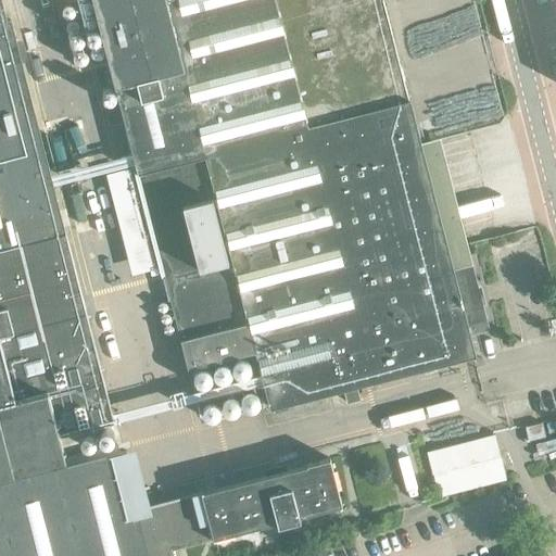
[(0,0),(0,555),(174,555),(173,550),(214,540),(217,551),(278,534),(302,536),(300,528),(345,516),(330,462),(137,508),(12,19),(8,20),(2,0),(93,0),(189,369),(255,352),(270,409),(476,356),(470,336),(491,331),(484,306),(480,306),(470,266),(454,270),(383,0),(0,0)]
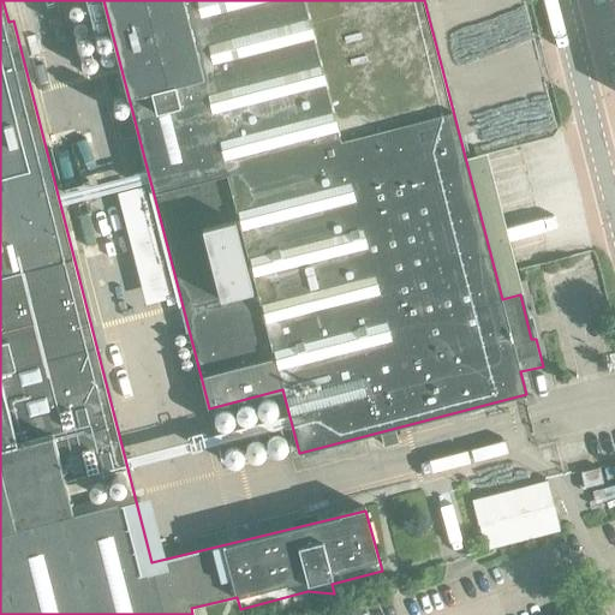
[(599,467),(580,472),(585,488),(604,483),(599,467)]
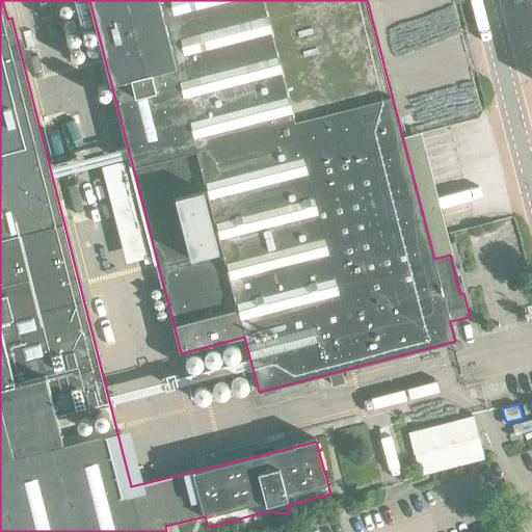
[(473,415),(409,432),(421,476),(484,459),(473,415)]
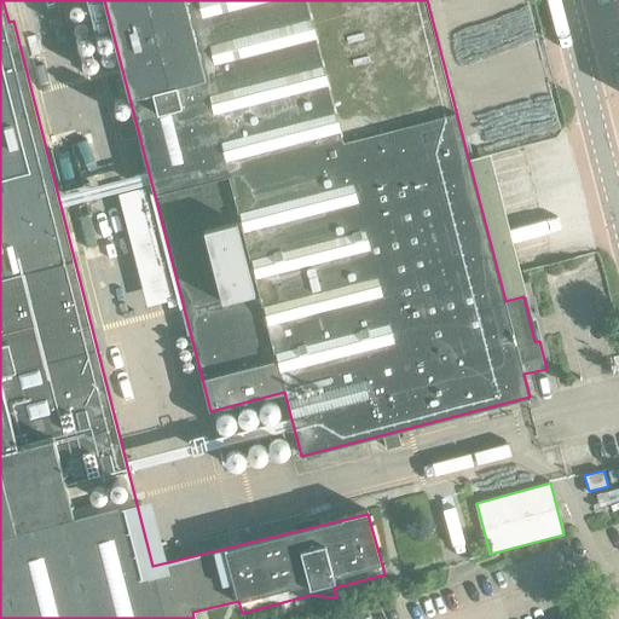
[(470,534),(418,550),(424,568),(476,553),(470,534)]
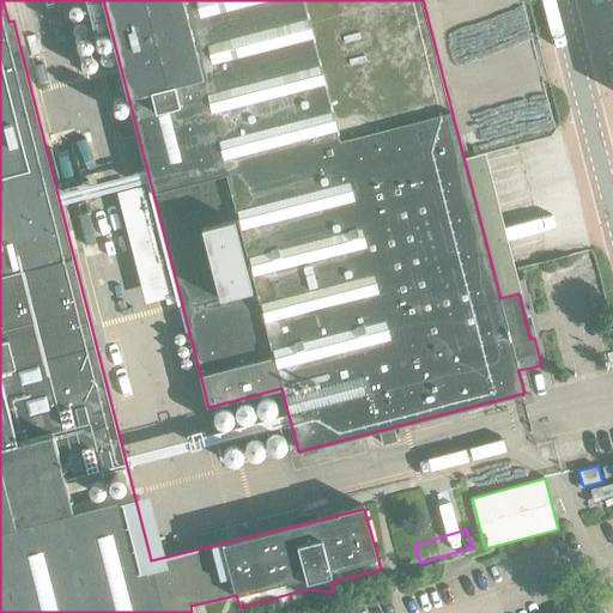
[(607,612),(602,601),(576,612),(607,612)]
